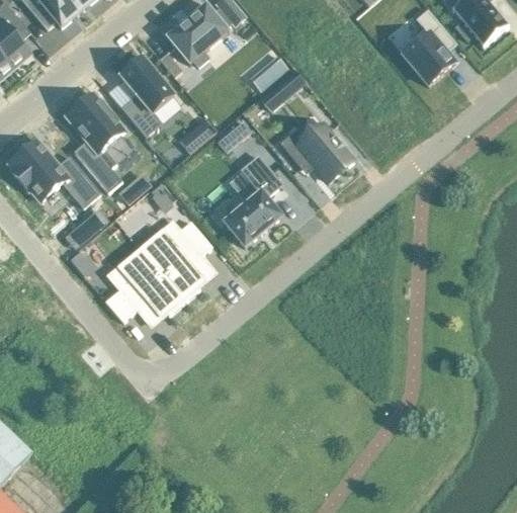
[(21,0),(46,29),(56,21),(61,27),(80,11),(70,0),(21,0)]
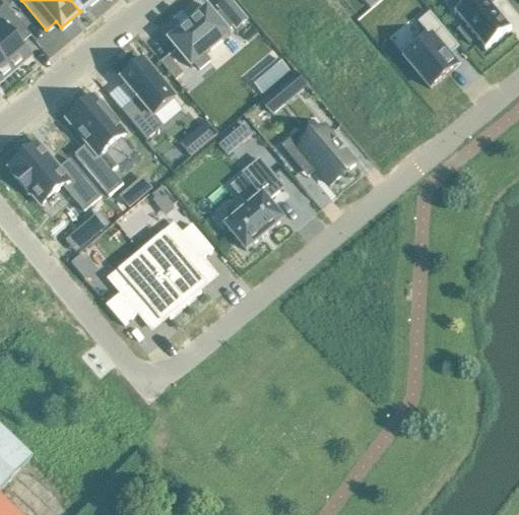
[(70,0),(80,11),(92,0),(70,0)]
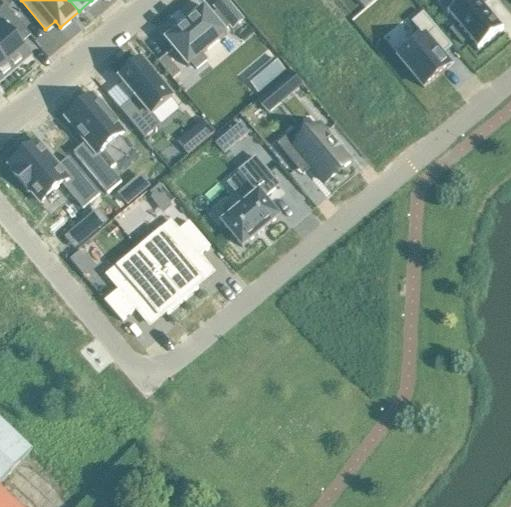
[(166,35),(164,36),(184,60),(186,62),(188,61),(190,59),(195,66),(206,57),(201,51),(225,31),(222,27),(228,23),(228,22),(231,25),(242,16),(228,0),(218,0),(213,4),(215,6),(212,9),(209,11),(203,4),(201,6),(166,35)]
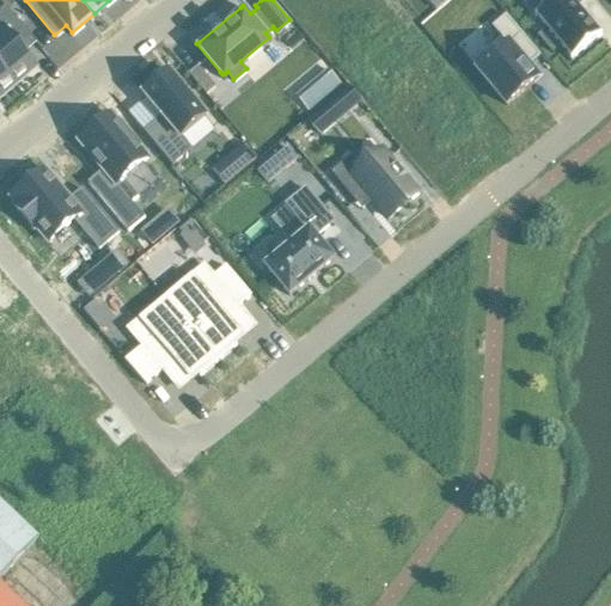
[(547,0),(535,11),(547,24),(538,31),(553,47),(560,41),(572,55),(599,32),(574,2),(578,0),(547,0)]
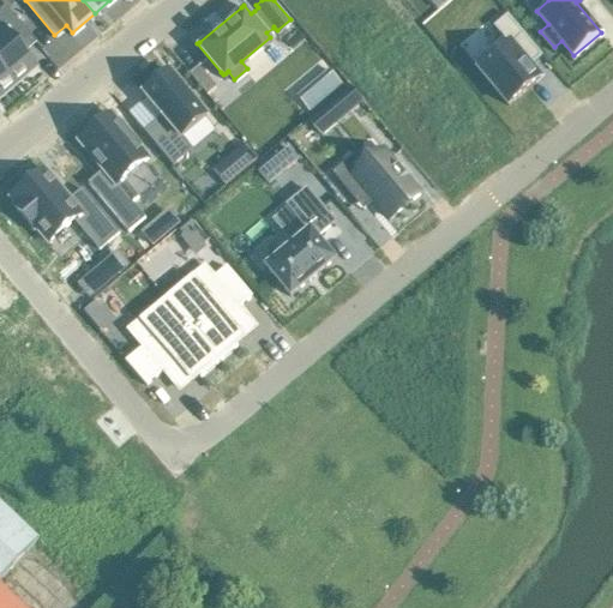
[(0,62),(14,80),(36,62),(23,47),(12,34),(23,24),(4,2),(0,5),(0,22),(1,24),(0,24),(0,62)]
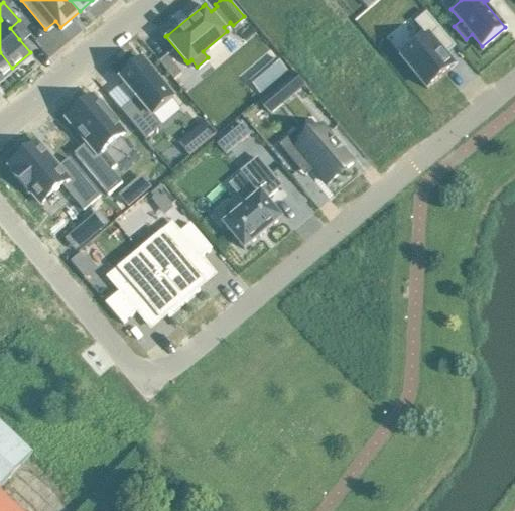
[(421,28),(396,49),(426,85),(453,64),(443,52),(455,43),(425,9),(413,19),(421,28)]
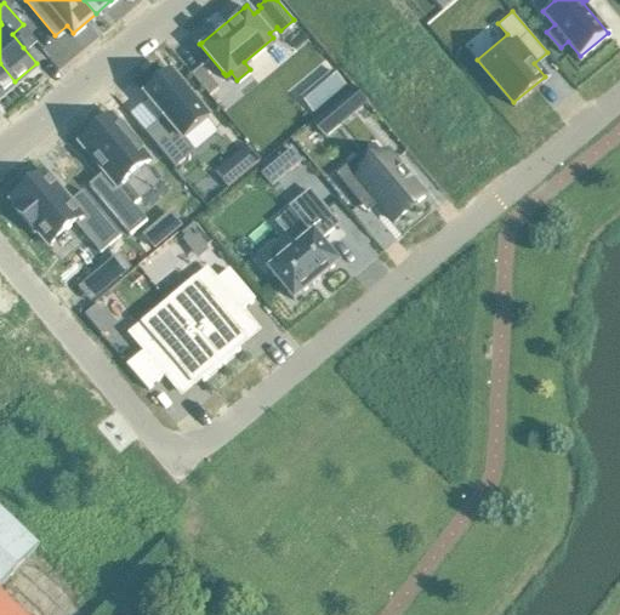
[(0,92),(15,81),(0,63),(0,92)]
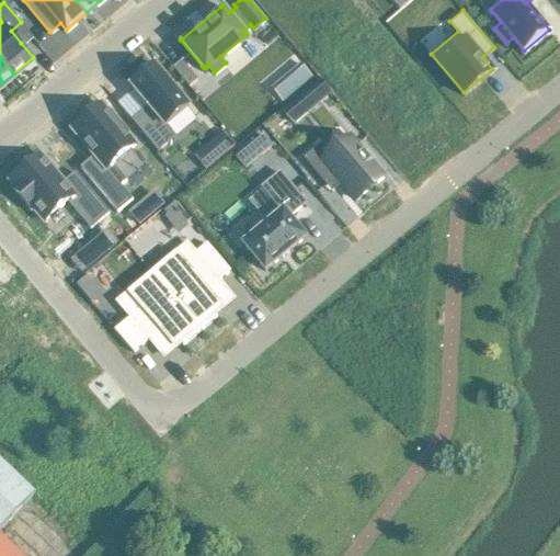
[(300,60),(290,69),(300,81),(310,74),(300,60)]
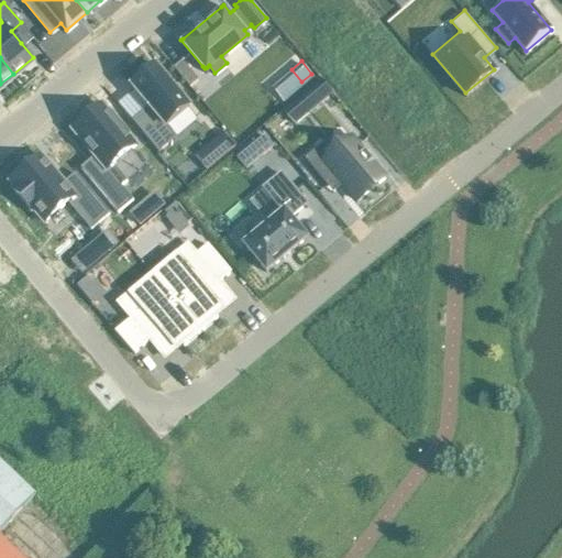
[(154,63),(131,83),(147,102),(131,117),(157,150),(175,134),(171,129),(166,122),(188,104),(154,63)]
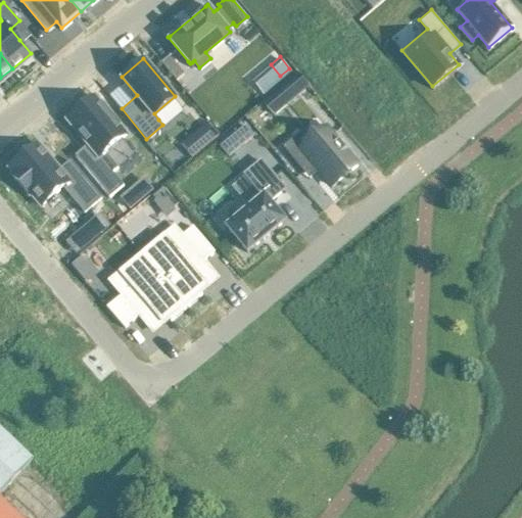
[(297,71),(276,88),(287,99),(307,83),(297,71)]
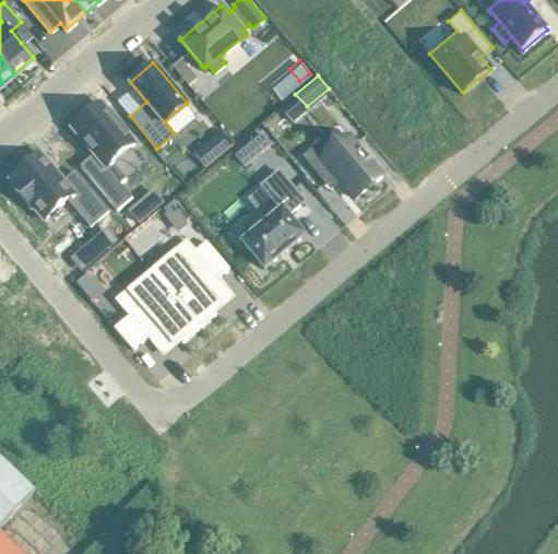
[(101,102),(71,126),(93,153),(80,164),(116,209),(131,196),(119,181),(125,177),(111,161),(133,142),(101,102)]
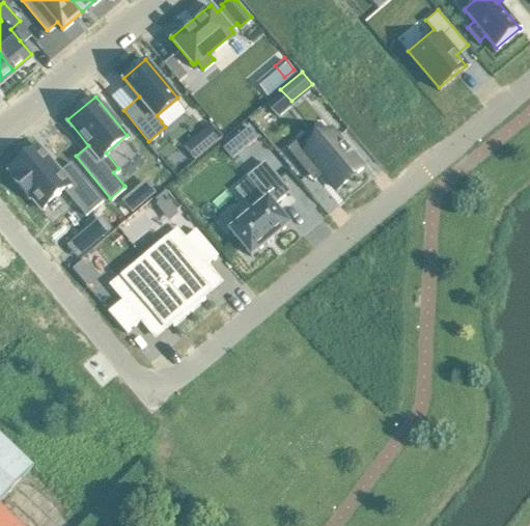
[(297,137),(286,146),(307,171),(316,164),(335,186),(349,175),(349,176),(362,165),(350,150),(351,150),(342,141),(330,127),(316,139),(315,137),(304,146),(297,137)]
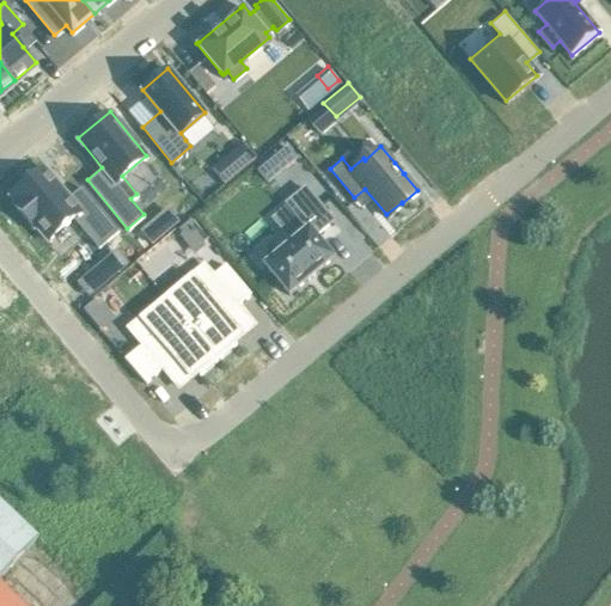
[(43,166),(10,194),(16,200),(13,202),(32,225),(35,224),(47,238),(73,215),(98,245),(117,228),(81,184),(68,196),(43,166)]
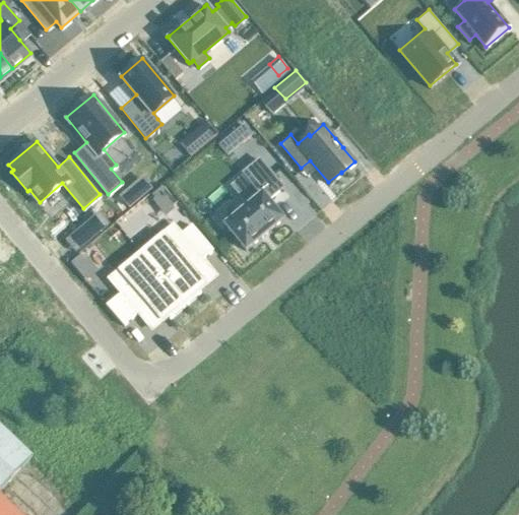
[(260,193),(223,222),(245,248),(282,216),(269,201),(266,198),(270,195),(281,185),(258,156),(242,171),(260,193)]
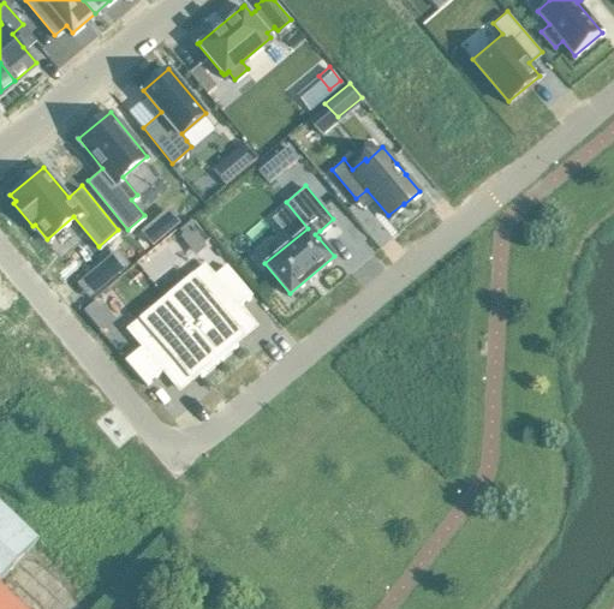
[(182,225),(179,227),(182,231),(183,232),(195,246),(203,240),(207,237),(191,218),(182,225)]
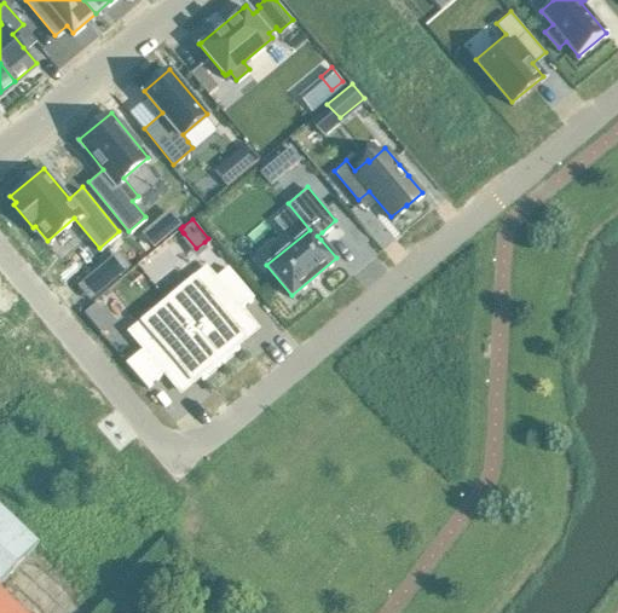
[(204,267),(167,299),(220,360),(238,345),(236,342),(242,336),(254,325),(238,307),(253,296),(226,265),(217,273),(213,276),(208,271),(204,267)]
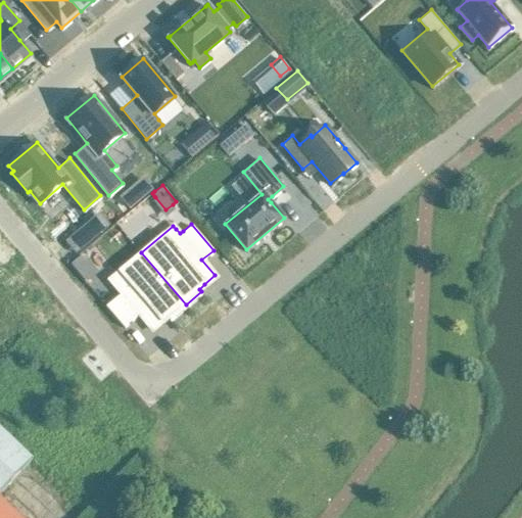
[(119,294),(105,304),(124,325),(133,318),(139,312),(152,328),(163,319),(168,315),(169,316),(170,318),(186,304),(141,252),(110,278),(117,287),(122,291),(119,294)]
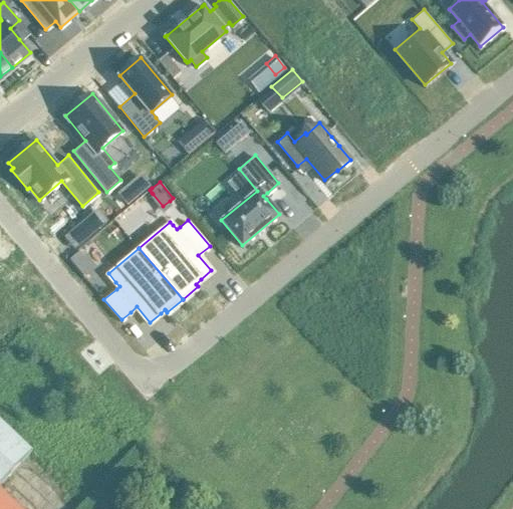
[(78,249),(68,257),(74,264),(84,256),(78,249)]
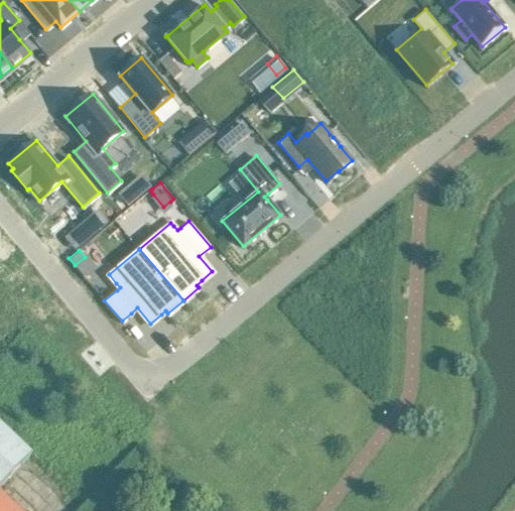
[(0,510),(23,510),(0,488),(0,481),(31,450),(0,419),(0,510)]
